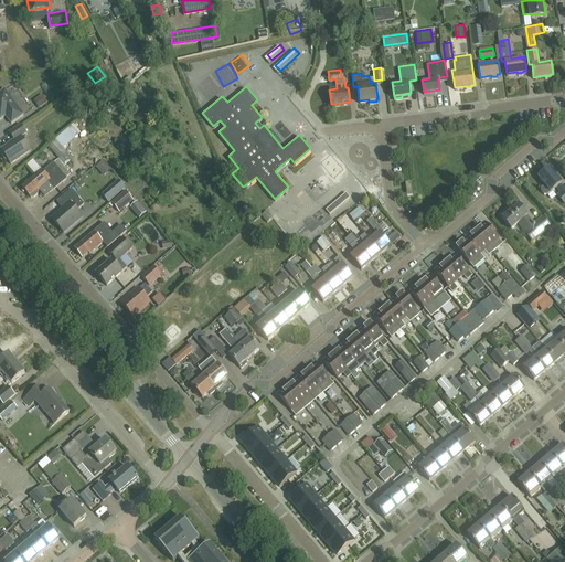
[(11,120),(23,112),(4,87),(0,89),(0,116),(6,113),(11,120)]
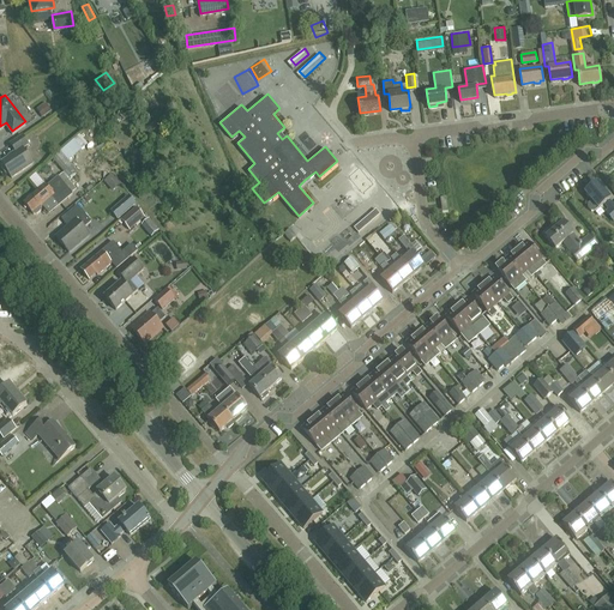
[(329,98),(323,102),(330,115),(336,112),(329,98)]
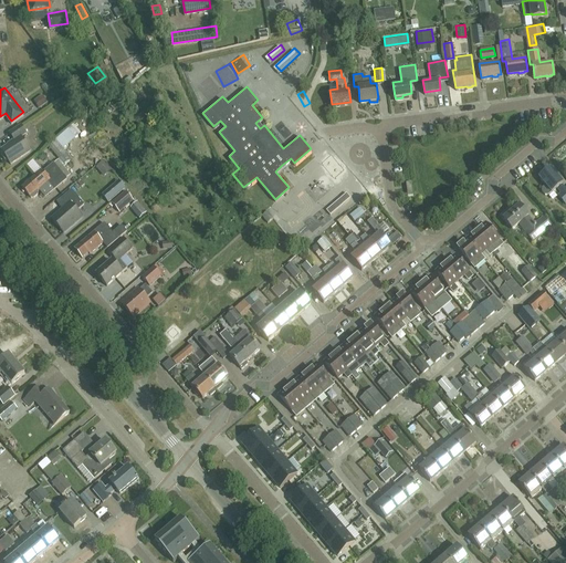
[(35,102),(41,108),(51,101),(45,94),(35,102)]
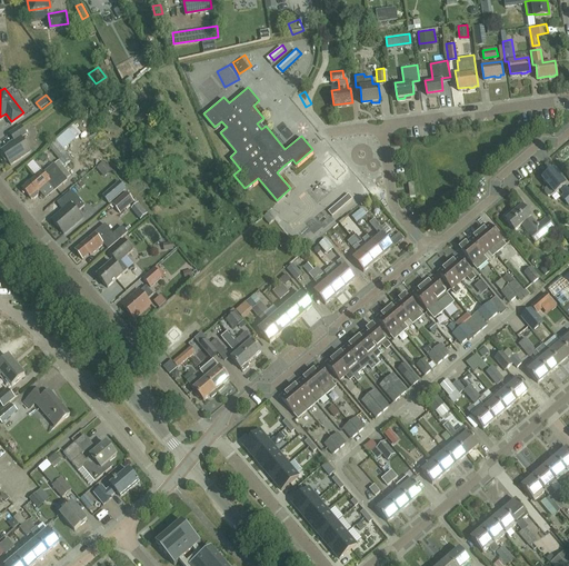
[(9,158),(11,161),(30,149),(20,135),(26,130),(21,122),(9,130),(15,137),(12,139),(1,147),(2,148),(1,151),(7,159),(9,158)]
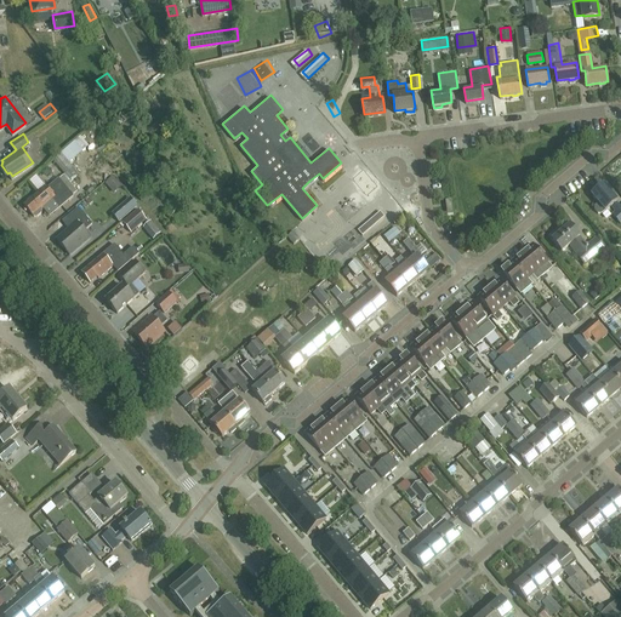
[(80,135),(53,159),(70,177),(78,171),(69,161),(87,144),(80,135)]
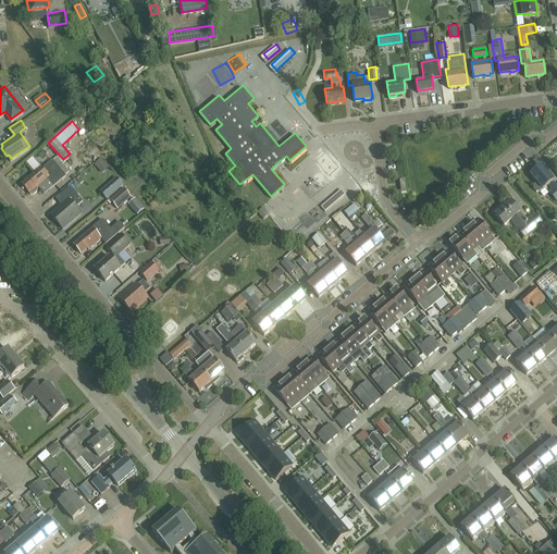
[(36,189),(36,186),(48,175),(53,182),(65,173),(52,158),(42,167),(40,164),(21,181),(29,192),(33,192),(36,189)]
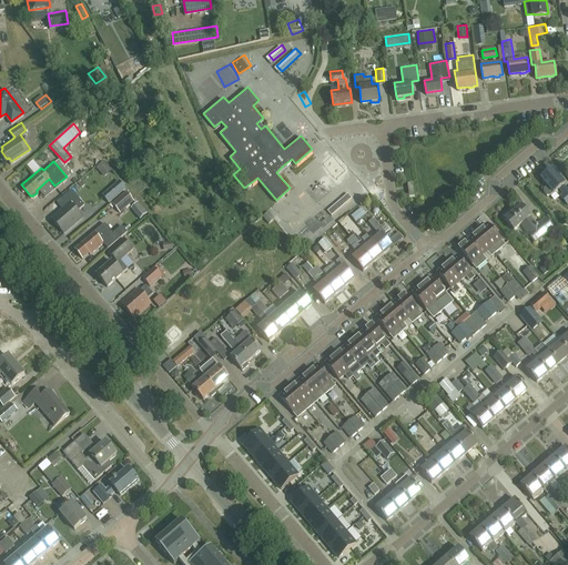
[(550,193),(554,190),(559,185),(564,190),(560,193),(567,202),(567,187),(564,182),(565,181),(551,167),(541,175),(548,183),(544,187),(544,189),(547,193),(550,193)]
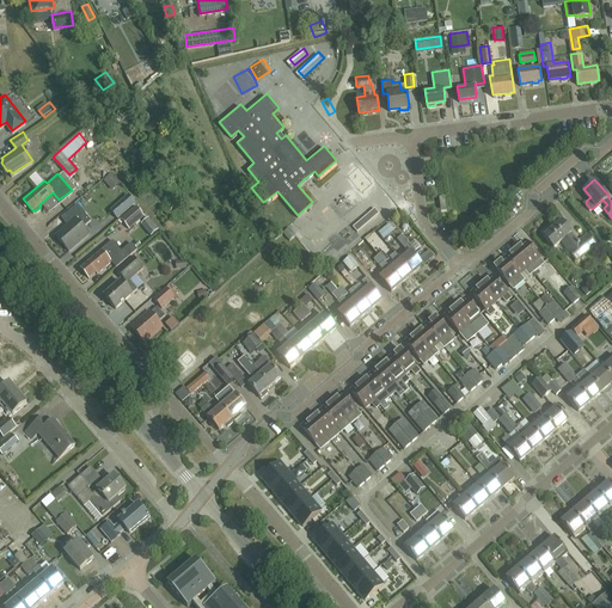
[(83,225),(90,217),(77,202),(61,215),(68,222),(55,233),(68,247),(87,231),(83,225)]
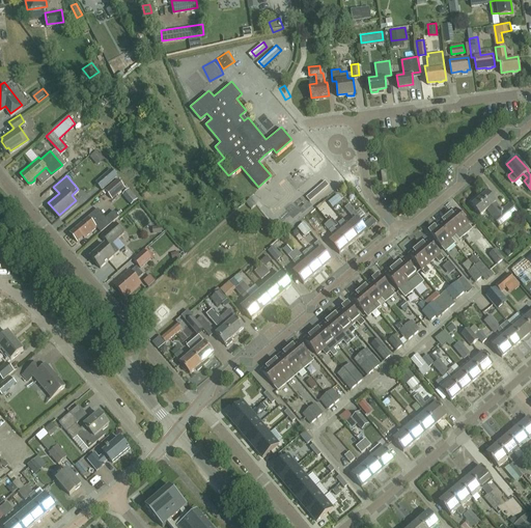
[(117,176),(105,188),(111,195),(124,185),(117,176)]
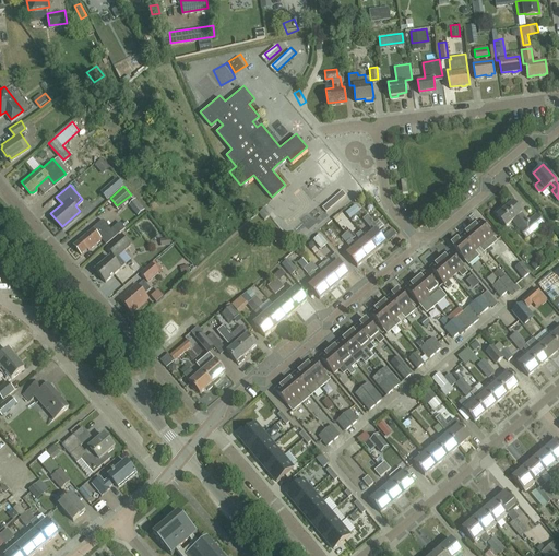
[(540,225),(546,221),(537,212),(528,220),(528,219),(527,219),(521,211),(522,211),(519,206),(521,204),(515,198),(507,205),(504,202),(494,211),(506,224),(513,217),(520,226),(520,227),(526,235),(539,224),(540,225)]
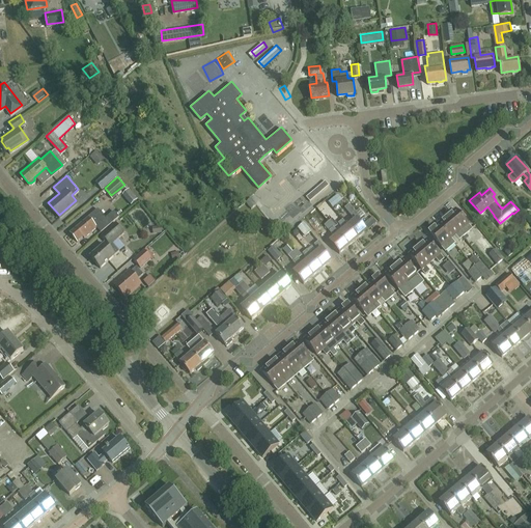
[(316,193),(313,189),(306,194),(310,199),(316,193)]
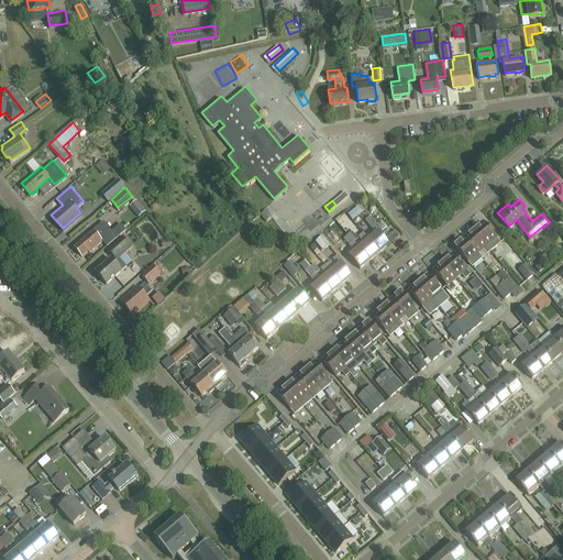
[(357,204),(348,211),(353,218),(363,209),(357,204)]
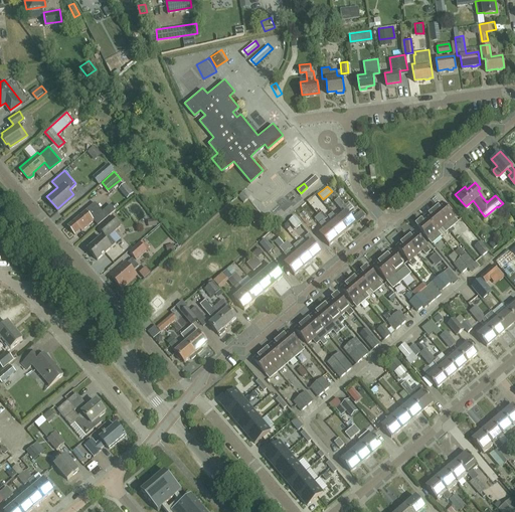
[(390,198),(396,193),(393,189),(387,194),(390,198)]
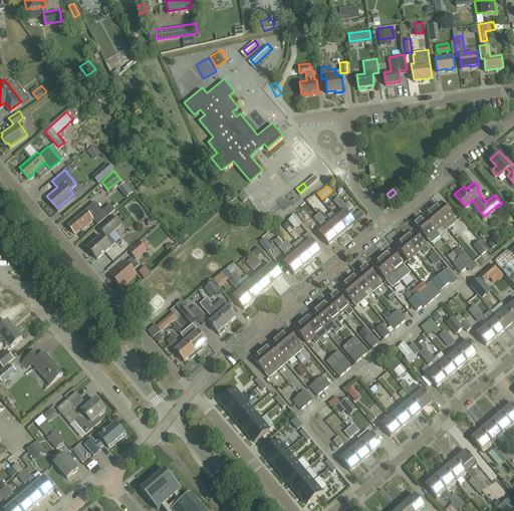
[(347,199),(343,203),(337,195),(333,199),(343,211),(336,216),(346,228),(355,220),(347,210),(352,205),(347,199)]
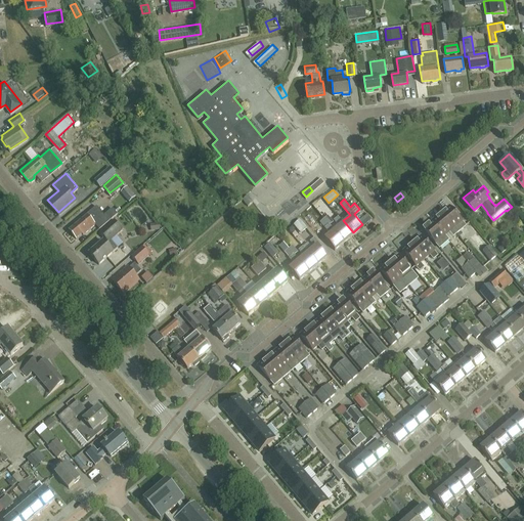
[(95,222),(99,227),(108,219),(96,204),(86,212),(87,213),(69,227),(76,236),(82,231),(83,232),(95,222)]
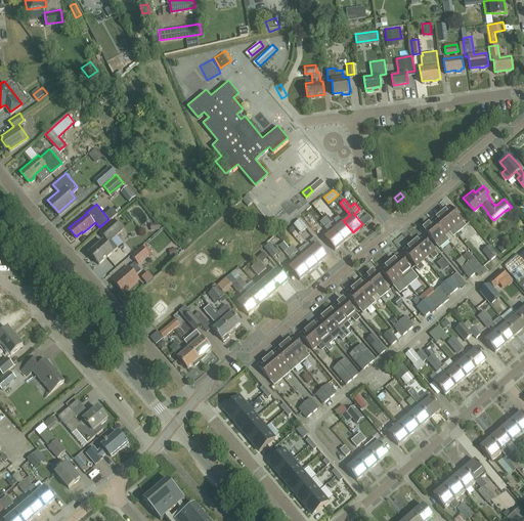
[(466,223),(449,204),(441,211),(456,230),(466,223)]
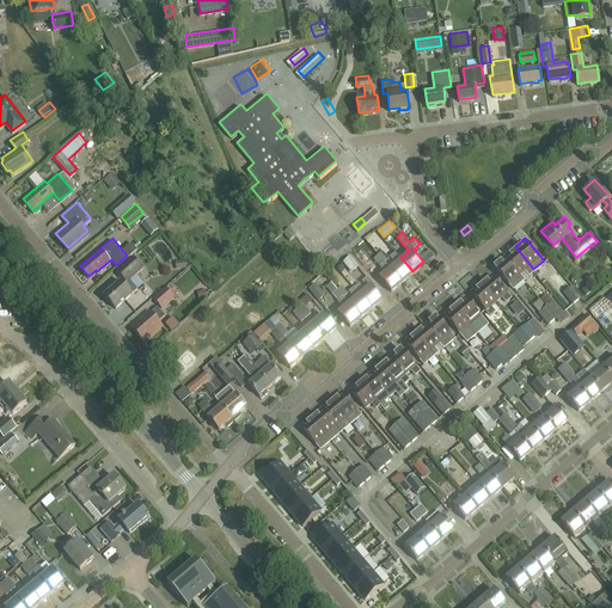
[(129,253),(136,247),(132,241),(123,247),(129,253)]
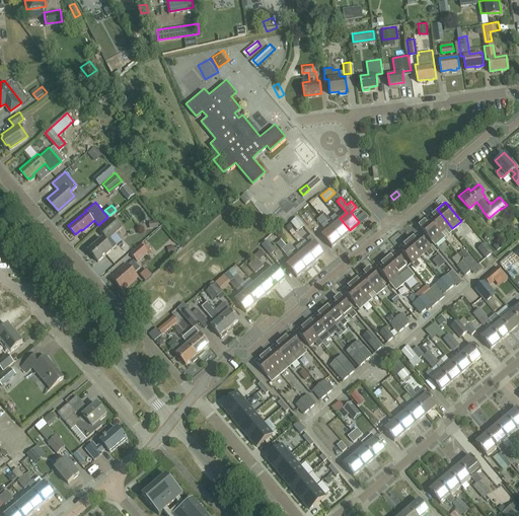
[(449,230),(452,228),(437,209),(428,216),(440,230),(441,230),(445,226),(449,230)]
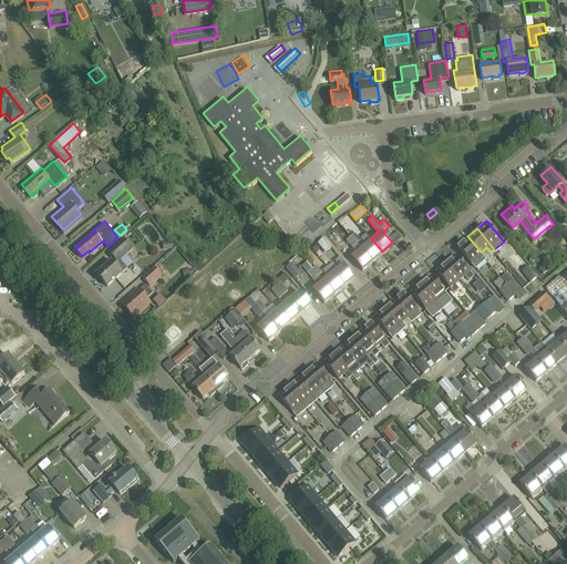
[(350,234),(356,241),(360,237),(354,232),(350,234)]
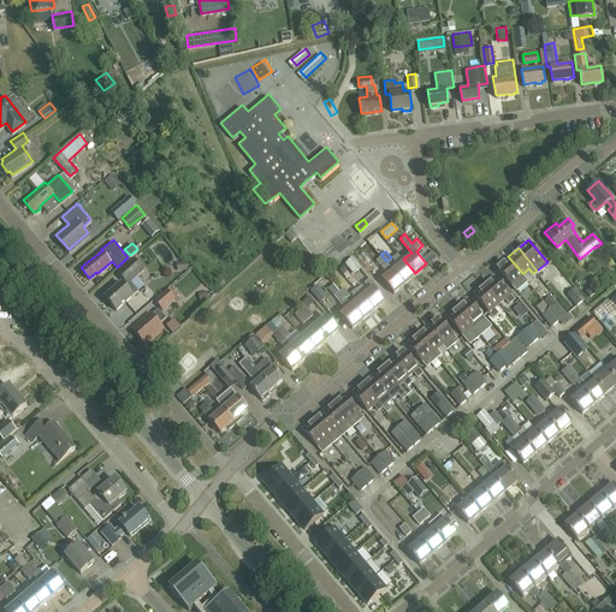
[(392,268),(404,281),(415,273),(403,259),(397,251),(392,256),(398,263),(392,268)]
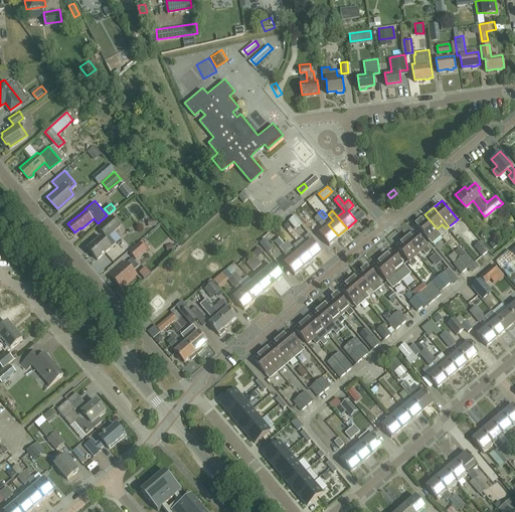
[(328,224),(323,218),(318,212),(315,215),(320,221),(319,221),(324,228),(319,232),(329,243),(338,235),(328,224)]
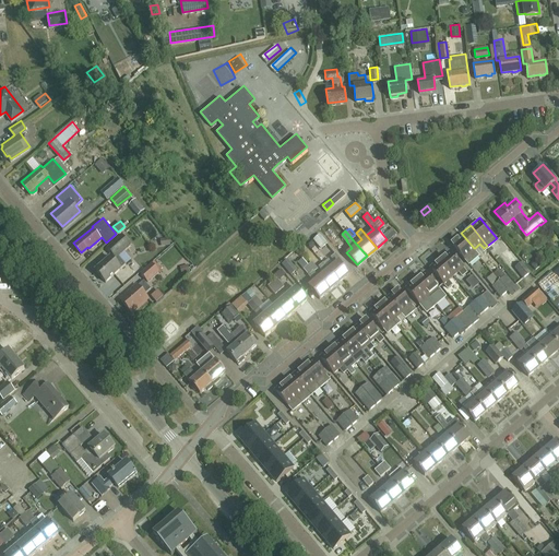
[(113,252),(110,255),(95,268),(105,280),(126,261),(118,253),(130,243),(120,232),(106,245),(113,252)]
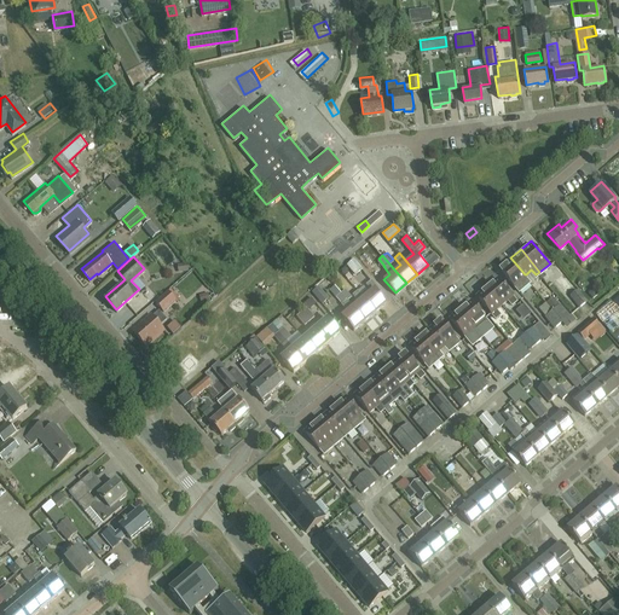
[(347,264),(354,272),(362,266),(354,256),(347,264)]
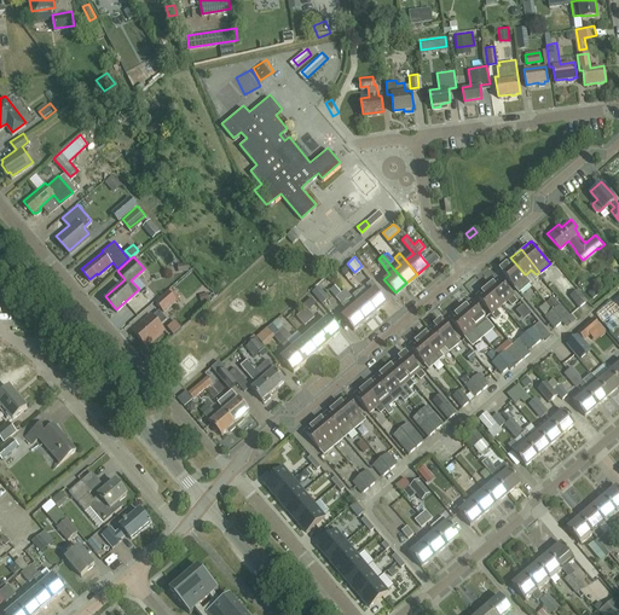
[(519,289),(530,279),(526,274),(525,274),(510,257),(501,266),(519,289)]
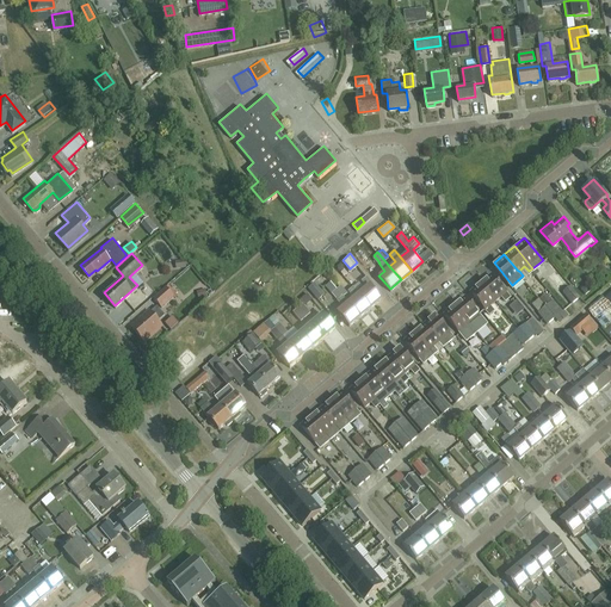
[(562,279),(565,277),(556,266),(553,270),(562,279)]
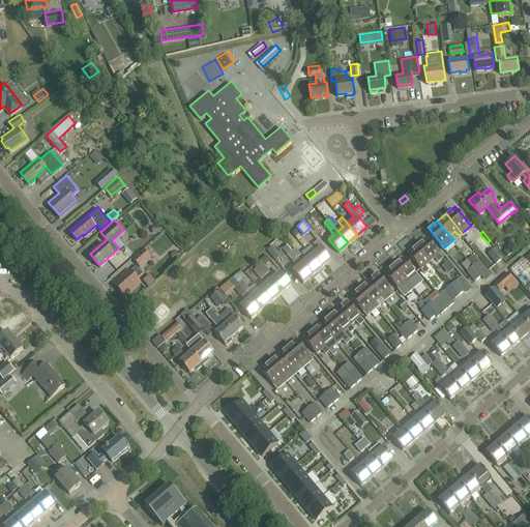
[(425,236),(417,243),(430,259),(435,254),(438,259),(442,256),(425,236)]
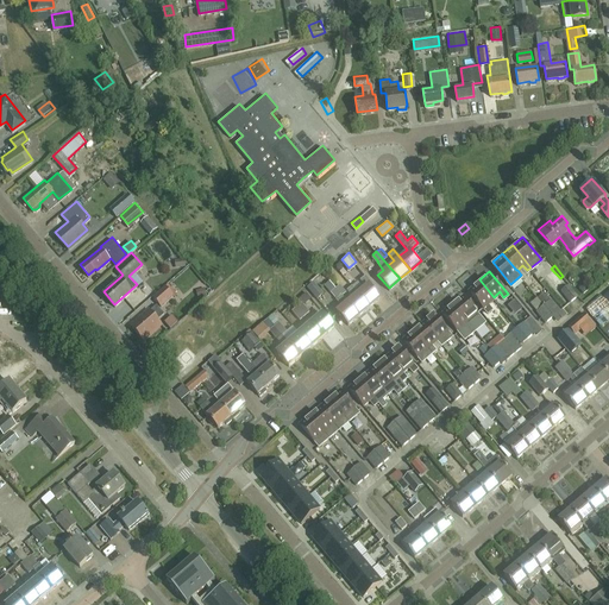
[(358,291),(369,304),(380,295),(370,284),(372,282),(365,273),(360,278),(366,284),(358,291)]
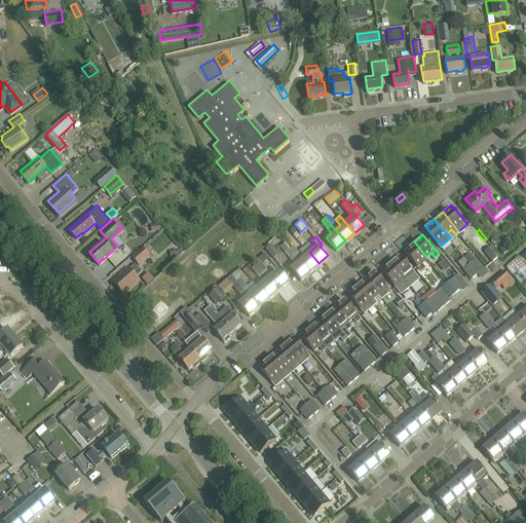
[(273,256),(279,251),(271,241),(265,247),(273,256)]
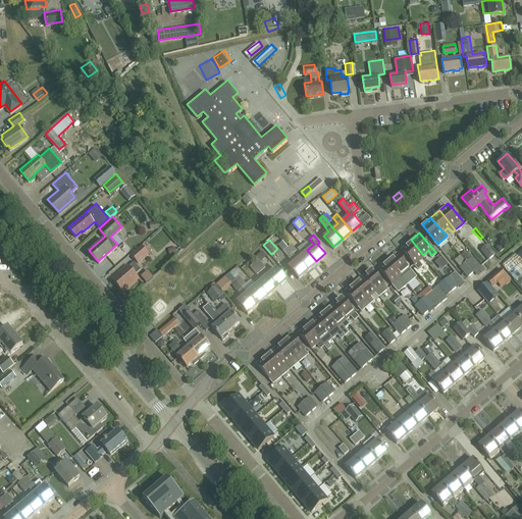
[(422,263),(418,258),(423,255),(411,240),(402,247),(418,266),(422,263)]
